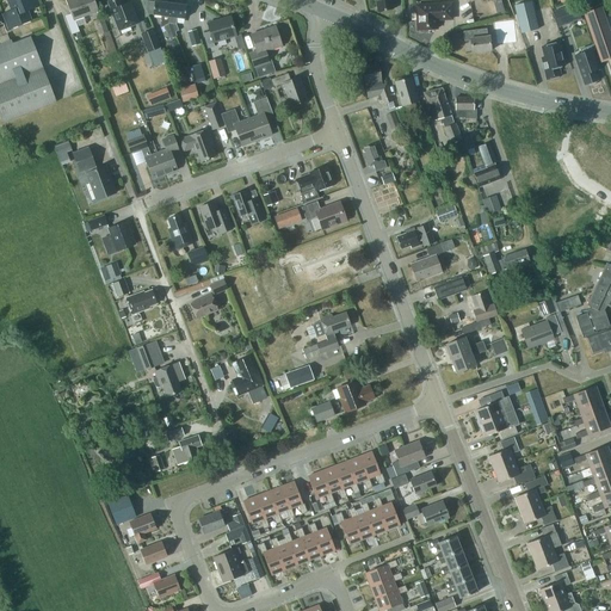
[(38,7),(36,0),(6,0),(11,12),(2,16),(7,30),(30,22),(26,12),(38,7)]
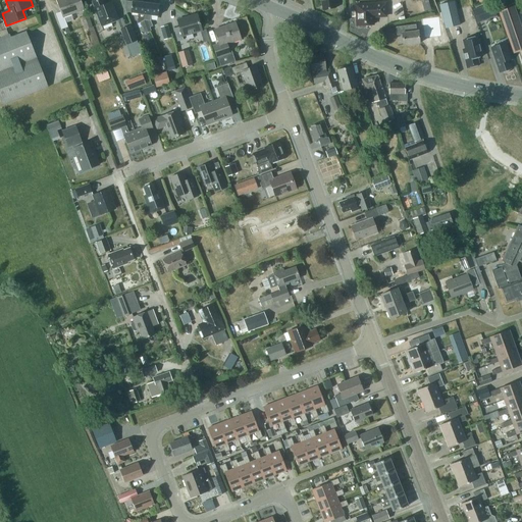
[(77,0),(57,0),(63,17),(64,17),(65,22),(73,20),(71,15),(83,11),(77,0)]
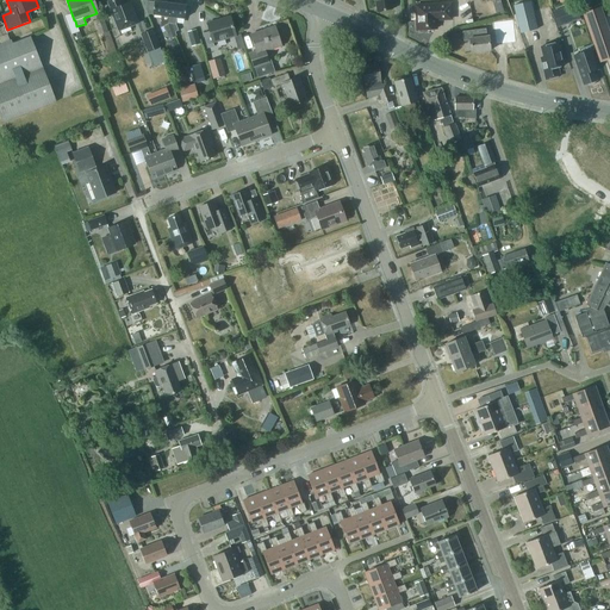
[(118,31),(137,24),(130,2),(122,6),(118,0),(111,0),(107,1),(110,10),(118,31)]
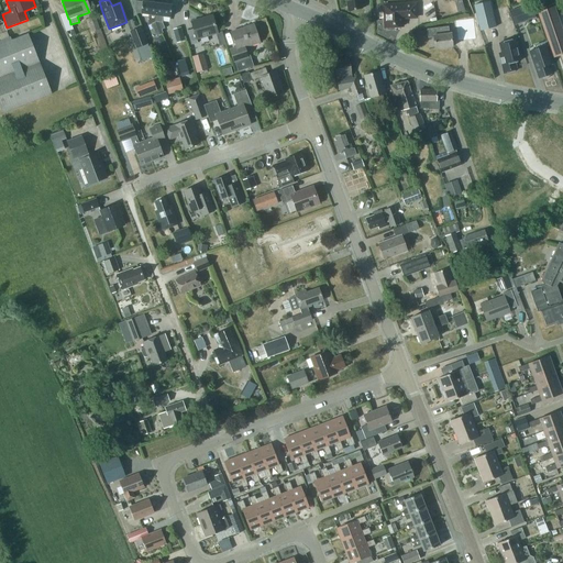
[(344,0),(348,12),(362,9),(360,0),(344,0)]
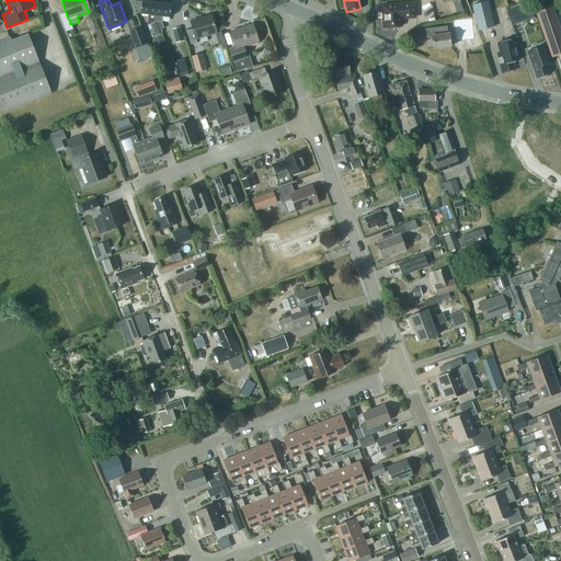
[(153,22),(156,3),(141,1),(139,14),(148,15),(148,24),(150,23),(153,30),(159,27),(157,21),(153,22)]
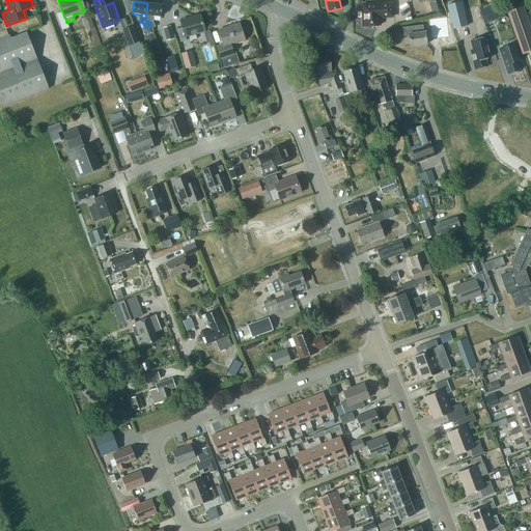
[(150,26),(145,28),(147,33),(152,31),(151,28),(155,27),(152,21),(154,16),(160,17),(162,5),(147,3),(145,21),(148,20),(150,26)]
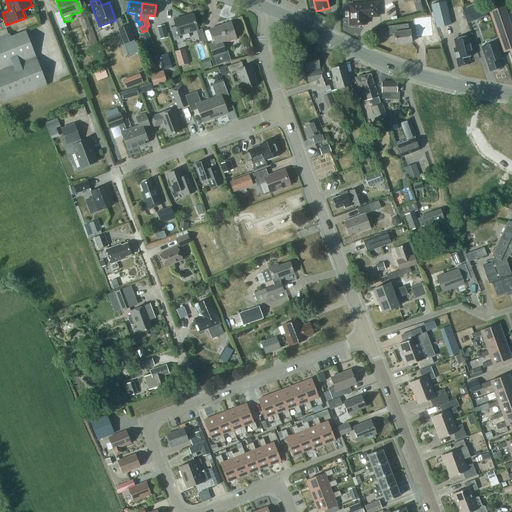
[(352,25),(352,27),(358,26),(358,25),(365,25),(365,17),(378,16),(377,3),(348,5),(349,25),(352,25)]
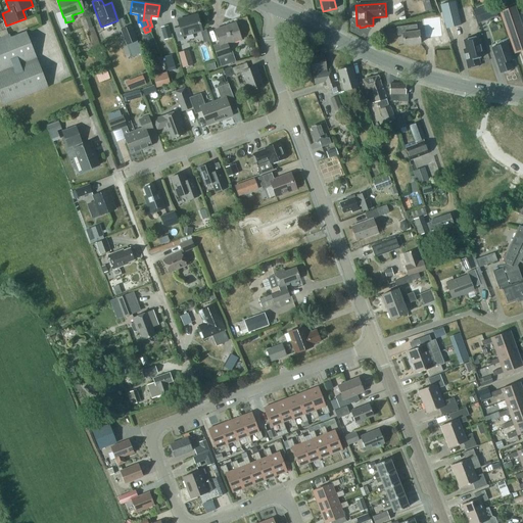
[(473,10),(478,24),(497,16),(493,3),(473,10)]
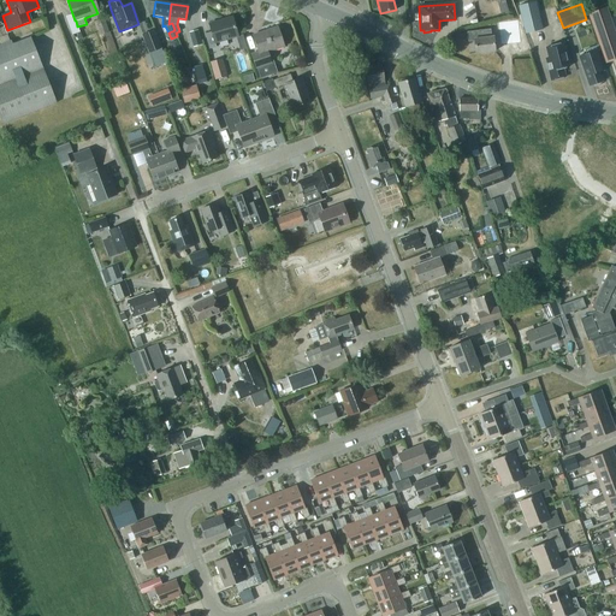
[(612,59),(615,67),(615,40),(605,9),(588,15),(605,63),(612,59)]
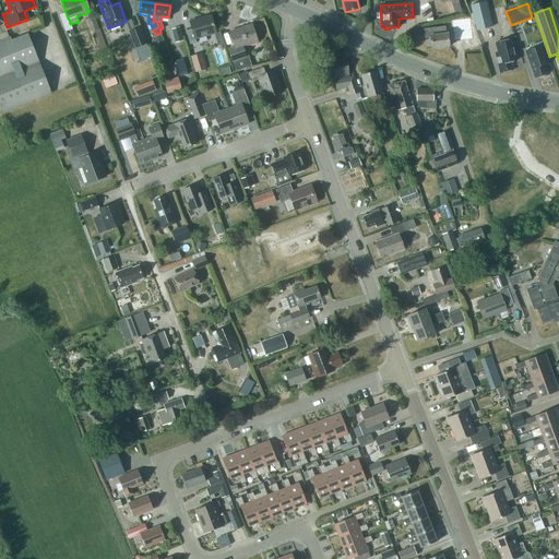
[(482,27),(490,26),(488,13),(479,14),(482,27)]
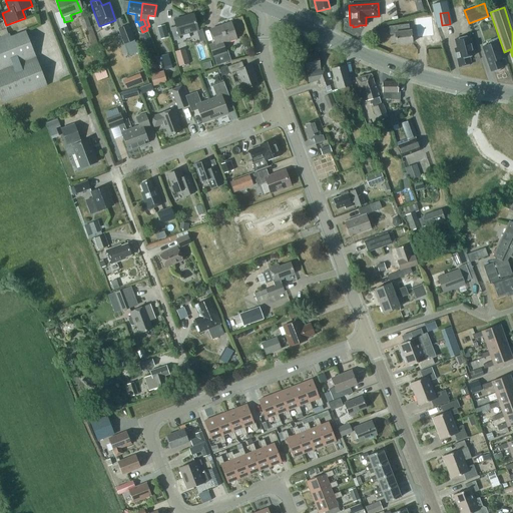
[(175,27),(170,28),(174,41),(179,39),(178,36),(197,30),(193,14),(173,20),(175,27)]
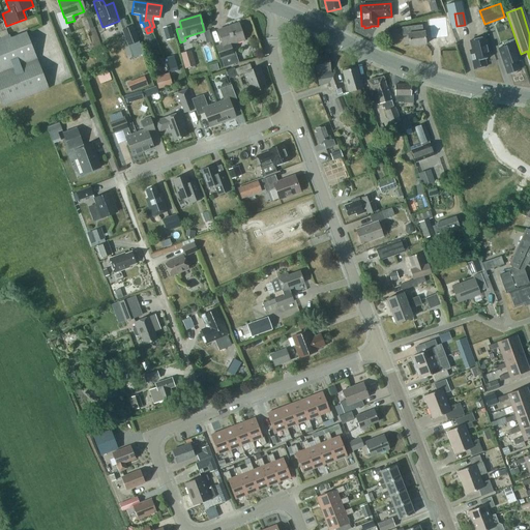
[(89,16),(82,19),(86,30),(93,28),(89,16)]
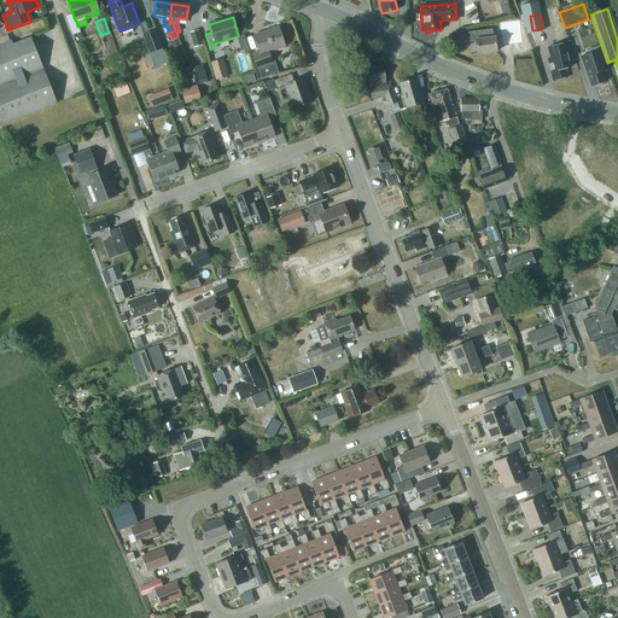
[(522,21),(500,24),(502,38),(524,35),(522,21)]
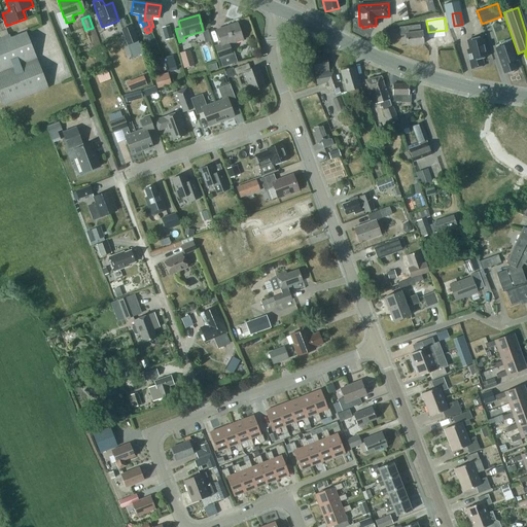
[(217,29),(216,30),(222,45),(220,46),(219,44),(214,46),(218,59),(219,59),(222,67),(237,62),(234,51),(232,53),(227,44),(241,39),(236,23),(236,24),(217,30),(217,29)]
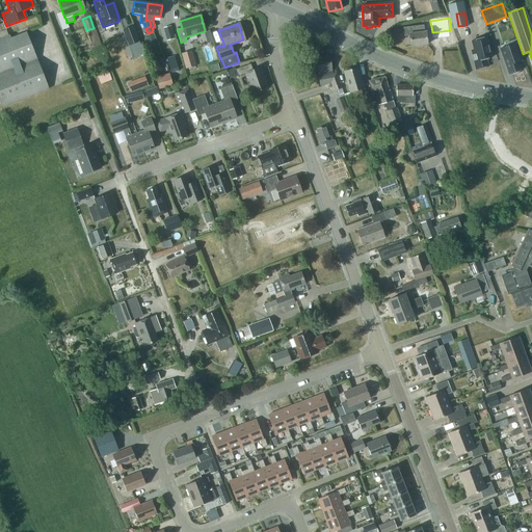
[(139,42),(133,25),(122,29),(128,46),(139,42)]
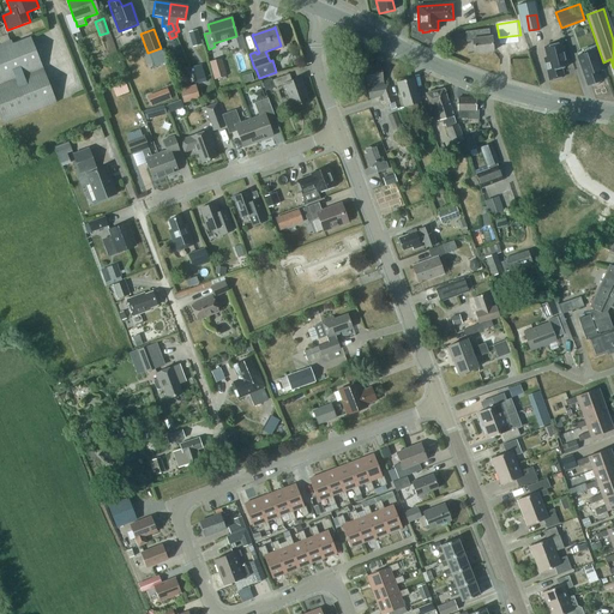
[(489,37),(488,30),(464,32),(465,42),(473,41),(474,54),(492,52),(491,37),(489,37)]
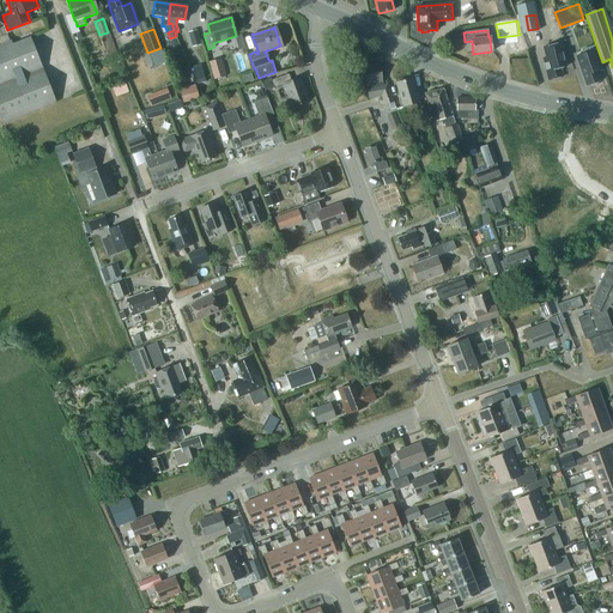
[(189,32),(193,44),(193,47),(201,44),(198,31),(189,32)]
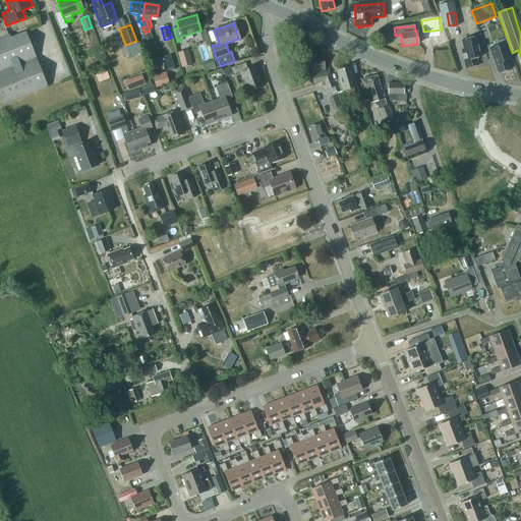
[(0,102),(1,105),(11,101),(47,87),(24,32),(10,38),(8,35),(0,38),(0,102)]
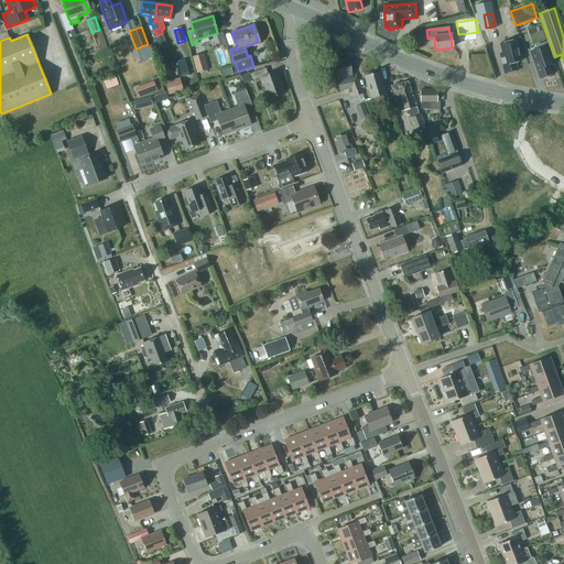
[(499,53),(503,74),(518,71),(516,62),(521,61),(516,40),(498,44),(500,53),(499,53)]
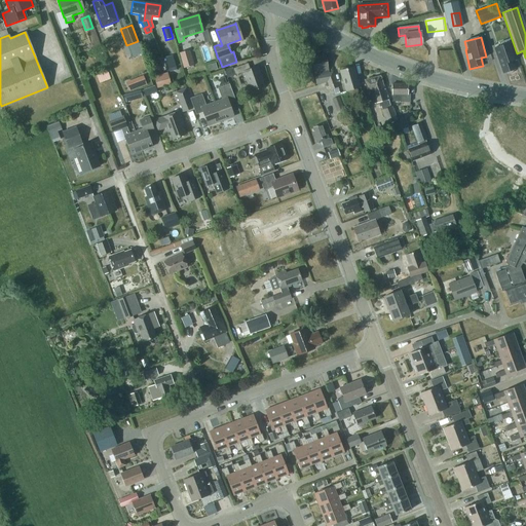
[(510,42),(493,47),(502,74),(506,72),(509,73),(512,72),(513,70),(514,69),(511,62),(516,61),(510,42)]
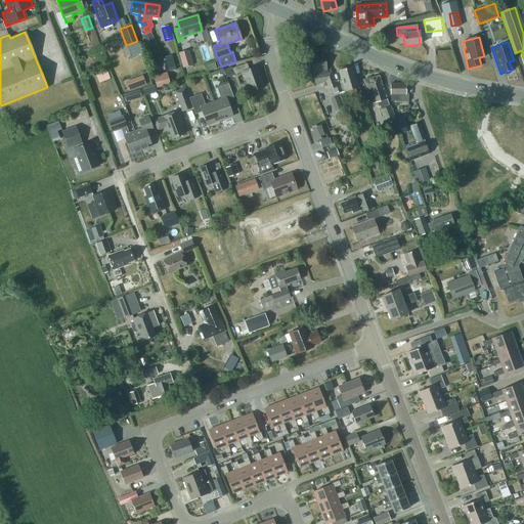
[(182,68),(193,64),(188,49),(178,52),(182,68)]
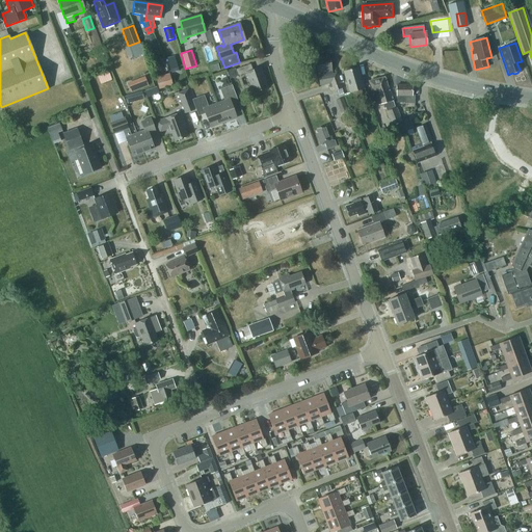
[(168,58),(170,69),(178,67),(175,56),(168,58)]
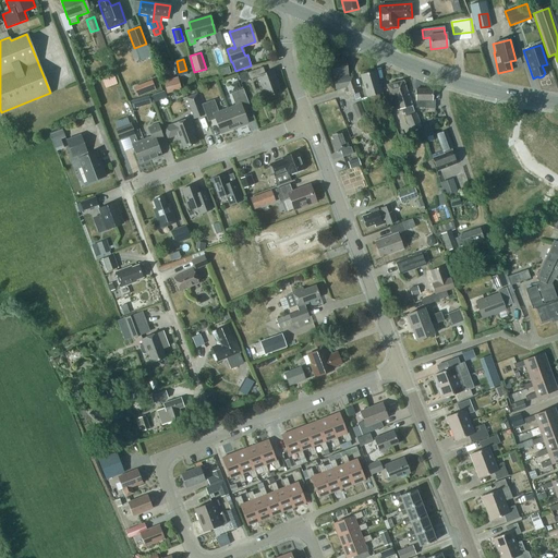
[(344,60),(330,63),(332,81),(334,81),(335,89),(347,87),(350,96),(359,93),(352,76),(347,77),(344,60)]
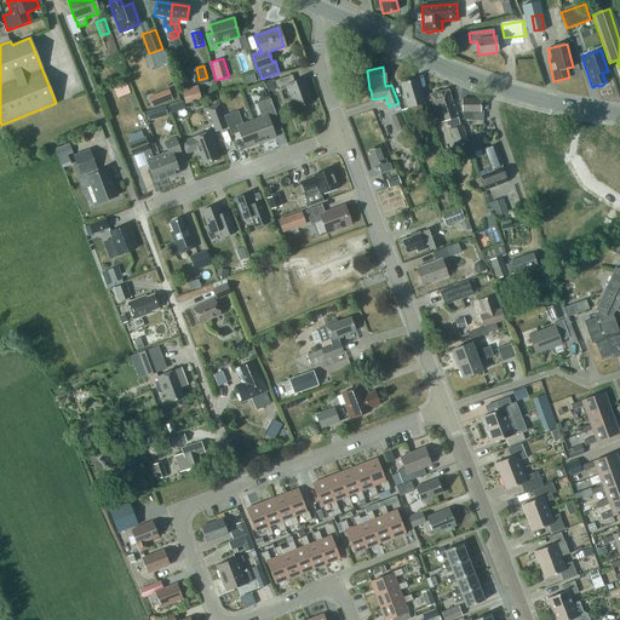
[(268,92),(277,87),(288,84),(297,109),(311,103),(303,79),(294,82),(292,75),(274,81),(274,80),(264,82),(268,92)]
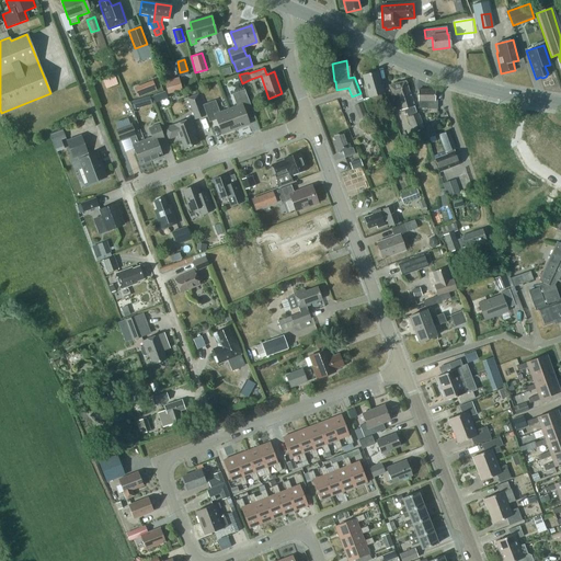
[(362,79),(367,99),(369,98),(371,104),(380,102),(378,95),(382,94),(376,71),(361,77),(362,79)]
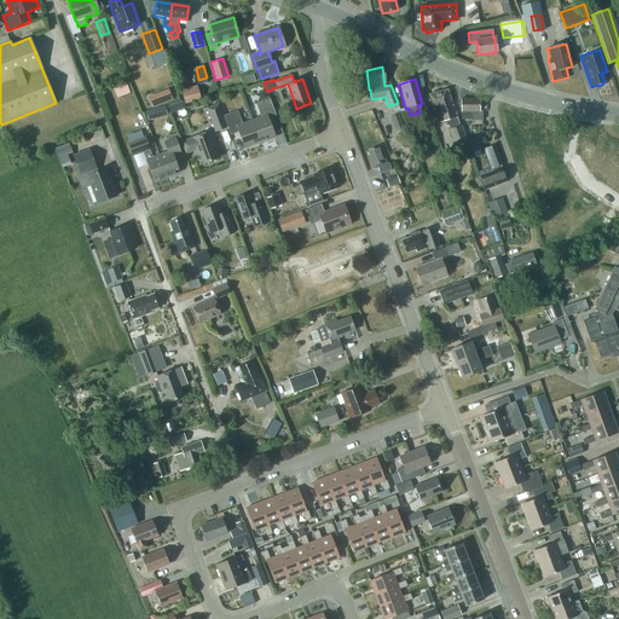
[(113,88),(116,98),(129,93),(127,84),(113,88)]
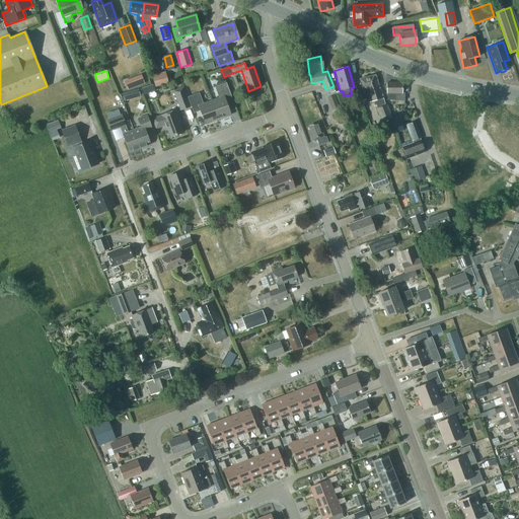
[(152,77),(155,87),(168,83),(165,73),(152,77)]
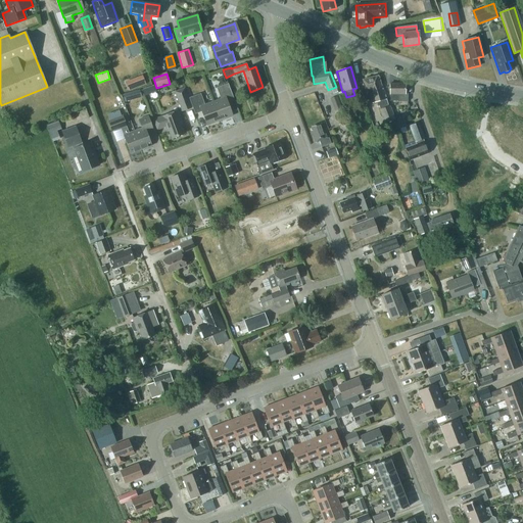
[(128,91),(146,84),(142,75),(124,82),(128,91)]
